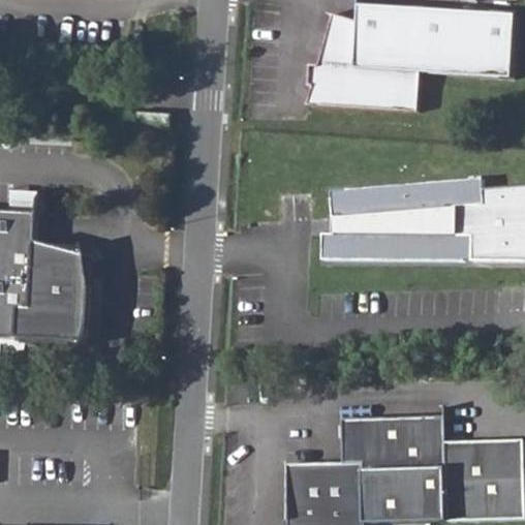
[(354,19),(328,11),(313,62),(304,62),(303,83),(307,83),(302,101),(412,109),(414,69),(507,75),(512,12),(354,3),(354,19)]
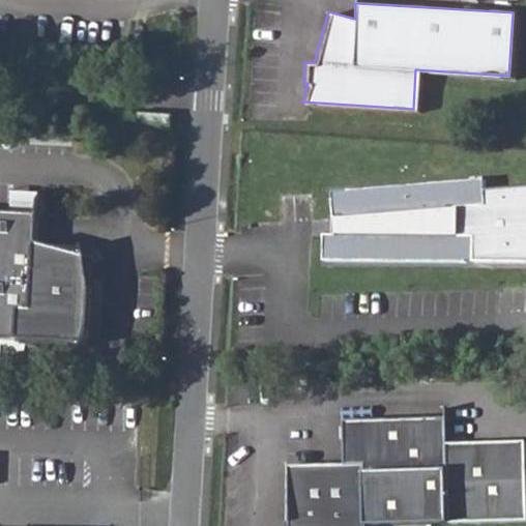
[(163,108),(132,106),(130,119),(162,120),(163,108)]
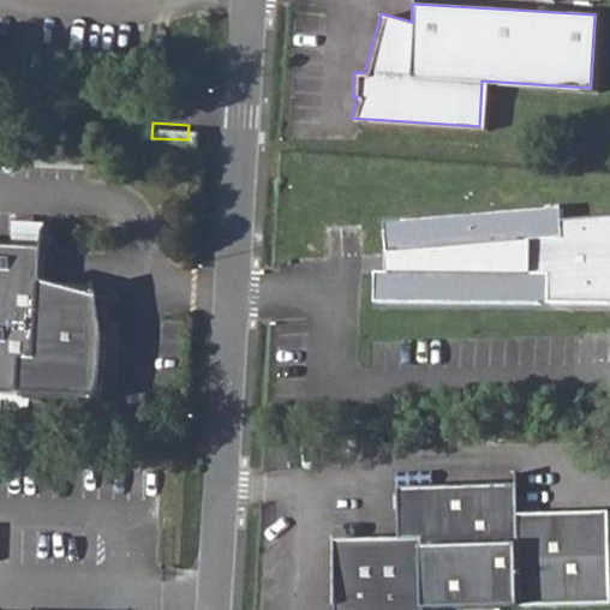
[(560,217),(383,225),(386,279),(368,279),(369,314),(551,305),(550,279),(527,280),(526,247),(561,246),(561,229),(560,217)]
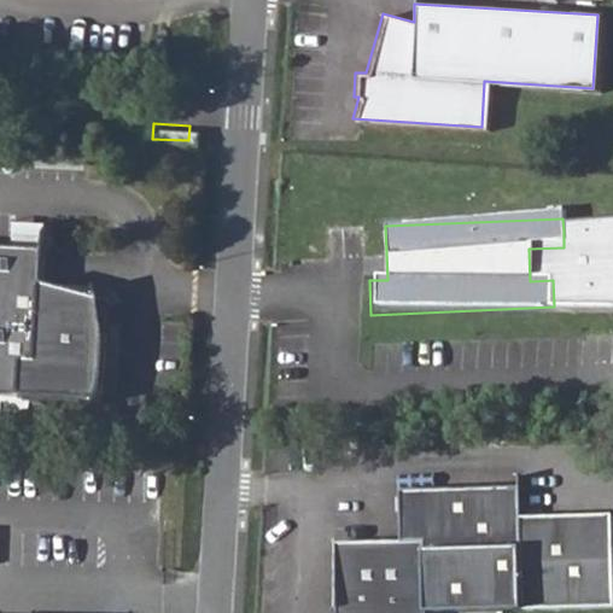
[(612,226),(564,231),(564,247),(529,249),(530,281),(553,280),(554,307),(612,307),(612,226)]
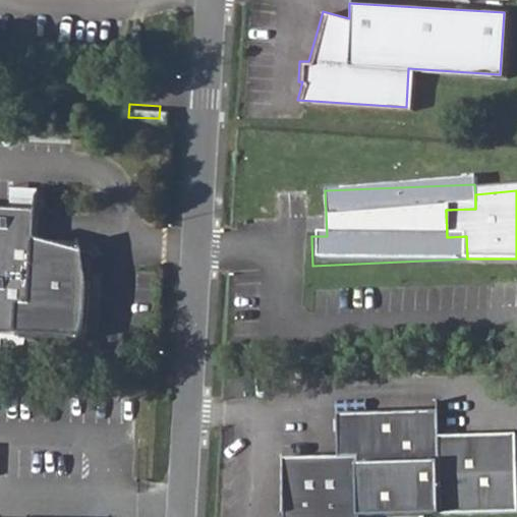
[(33,208),(0,205),(0,330),(78,335),(83,322),(88,309),(89,295),(89,282),(87,269),(83,255),(80,247),(31,235),(33,208)]
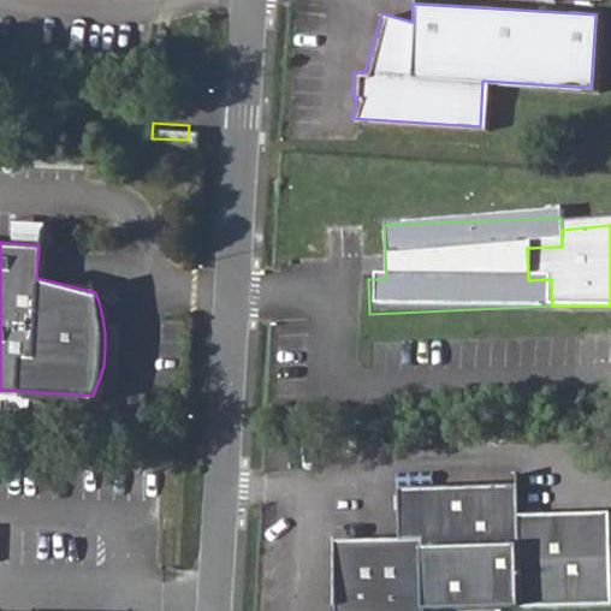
[(610,601),(610,509),(520,511),(520,481),(397,485),(398,535),(423,535),(426,606),(610,601)]
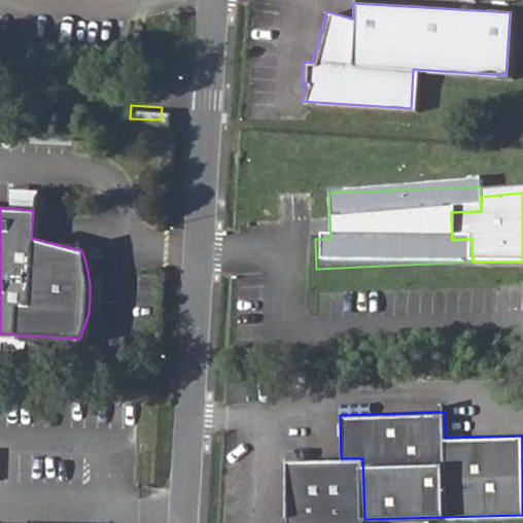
[(341,458),(285,460),(286,522),(364,522),(364,519),(362,458),(341,458)]
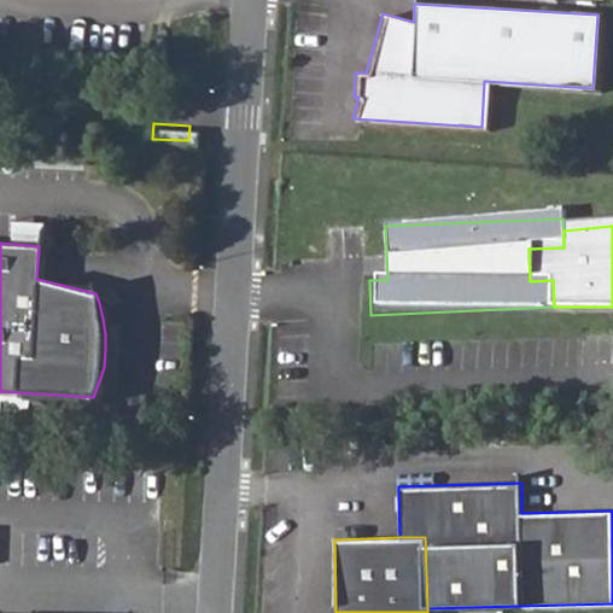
All buildings are outlined.
